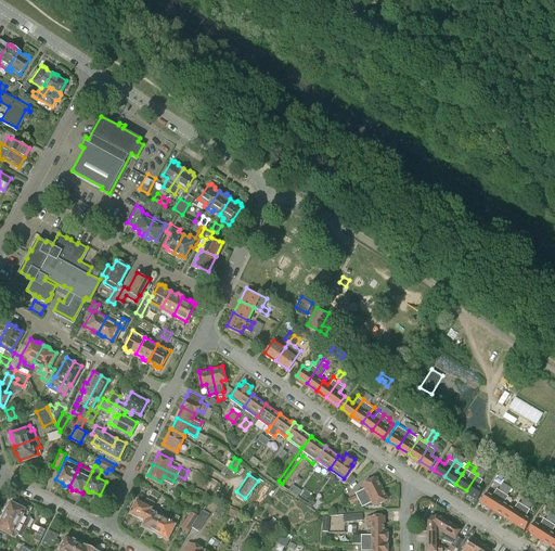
[(477,474),(466,490),(477,497),(483,488),(478,485),(482,477),(477,474)]
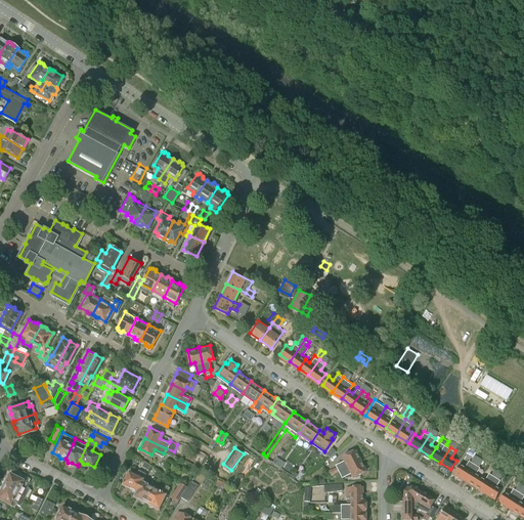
[(331,473),(335,471),(360,459),(355,448),(343,455),(345,459),(336,463),(337,465),(329,469),(331,473)]
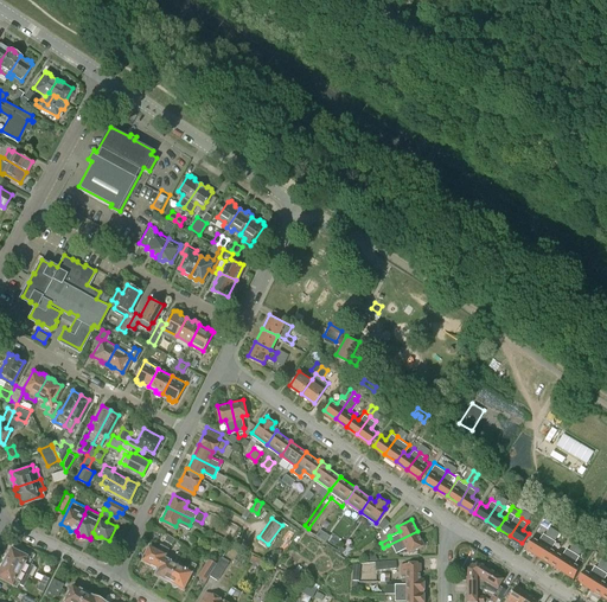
[(417,531),(388,545),(391,552),(396,550),(407,545),(409,550),(423,543),(417,531)]
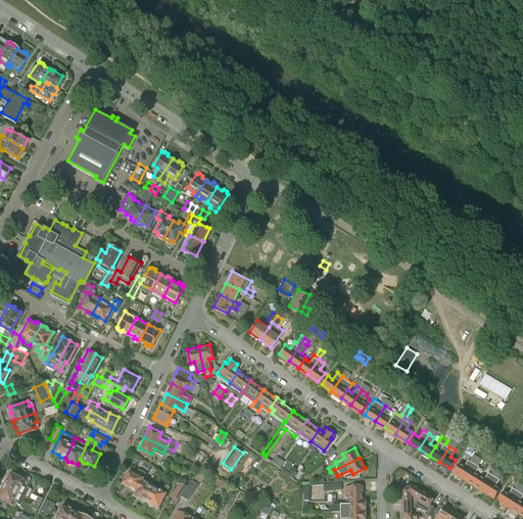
[(454,470),(464,477),(473,462),(468,458),(464,465),(459,462),(454,470)]
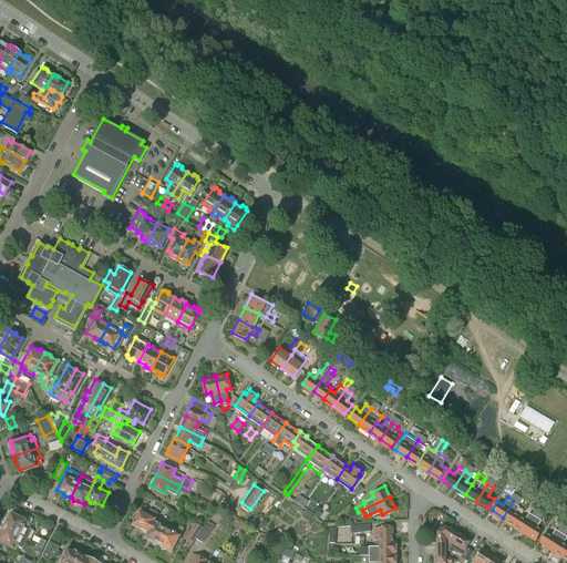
[(503,518),(514,524),(519,514),(514,512),(519,504),(513,501),(503,518)]
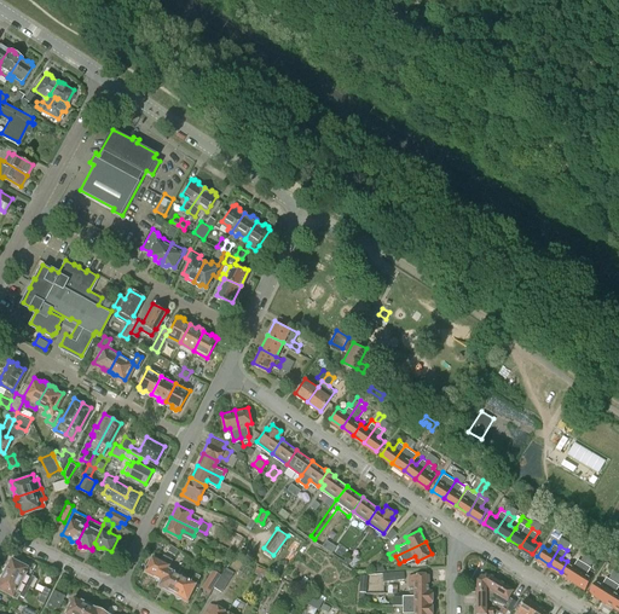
[(152,555),(145,569),(154,574),(156,578),(160,577),(161,578),(168,565),(169,565),(173,557),(163,552),(161,559),(152,555)]
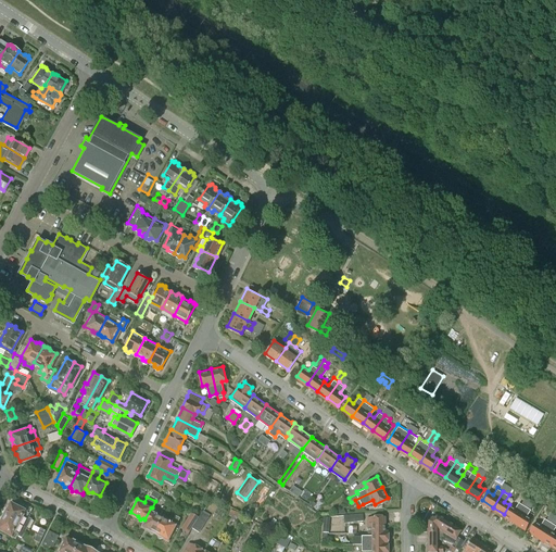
[(4,513),(4,514),(27,526),(32,516),(27,514),(29,510),(11,500),(8,506),(7,506),(3,512),(4,513)]
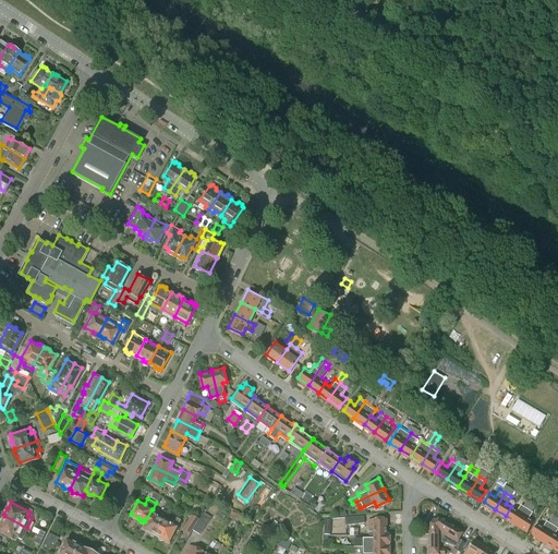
[(506,516),(516,522),(526,506),(521,503),(516,509),(511,506),(506,516)]
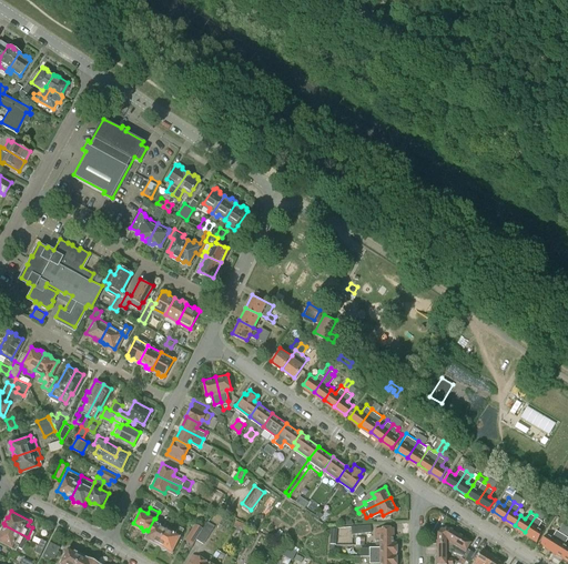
[(536,515),(525,532),(537,540),(543,530),(537,526),(541,519),(536,515)]
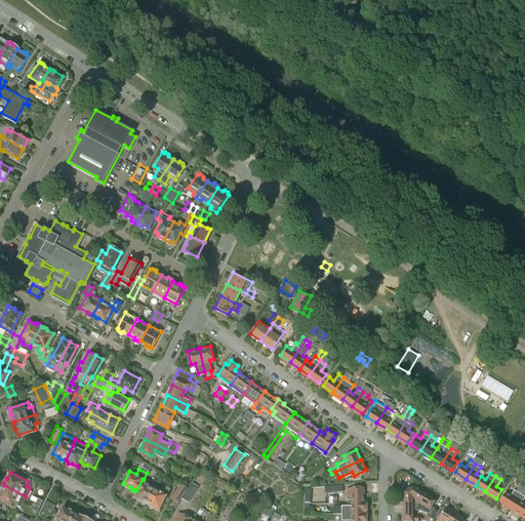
[(146,502),(147,502),(154,487),(147,484),(149,481),(144,479),(143,479),(136,490),(134,495),(139,498),(142,502),(146,502)]
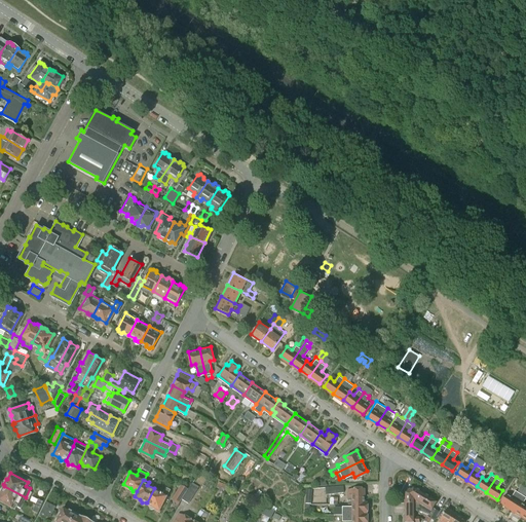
[(217,485),(226,488),(228,482),(218,480),(217,485)]
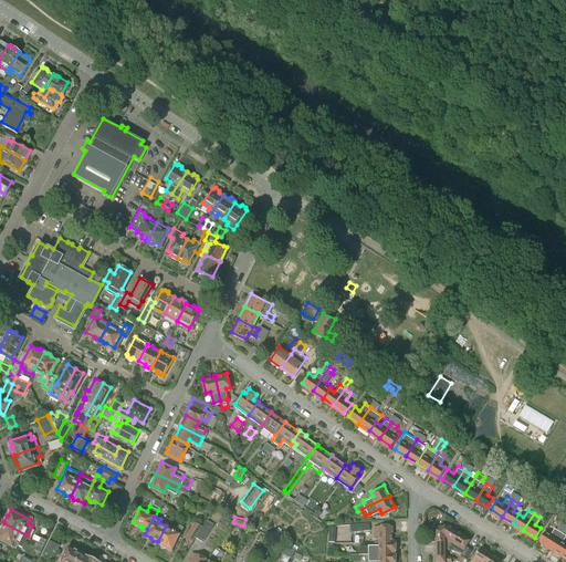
[(201,527),(196,536),(203,540),(213,524),(206,520),(201,527)]
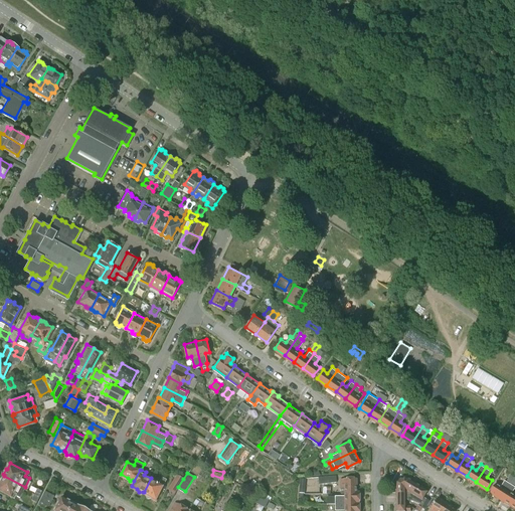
[(318,475),(319,481),(336,480),(336,473),(318,475)]
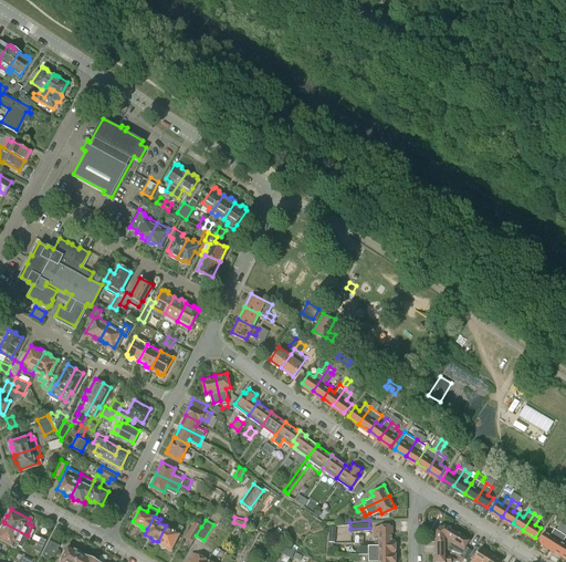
[(195,521),(186,533),(194,539),(196,536),(201,527),(195,521)]
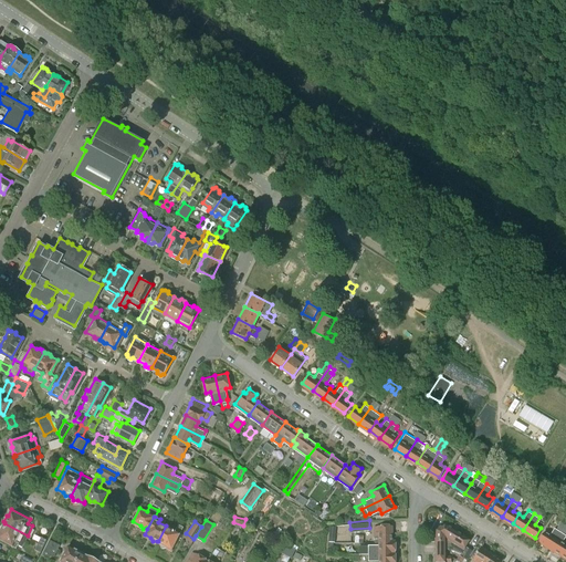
[(166,526),(158,541),(159,542),(161,545),(165,545),(171,549),(171,548),(179,532),(182,524),(178,522),(175,530),(166,526)]
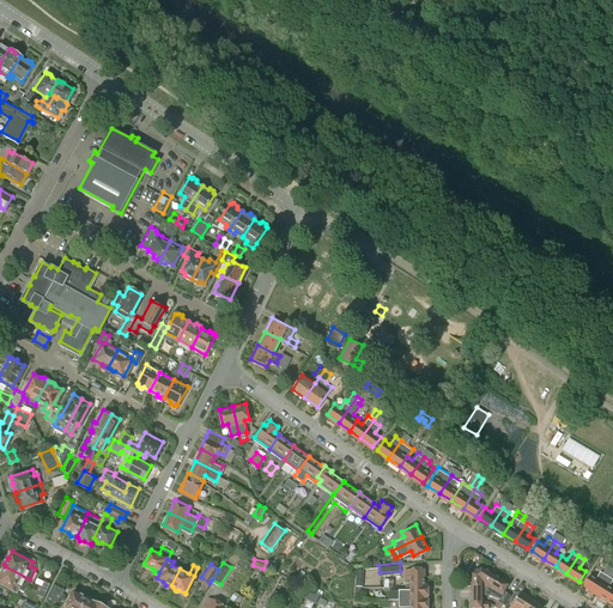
[(471,571),(471,584),(484,583),(484,593),(492,593),(498,597),(497,600),(502,602),(504,605),(511,593),(504,589),(509,582),(481,565),(471,571)]
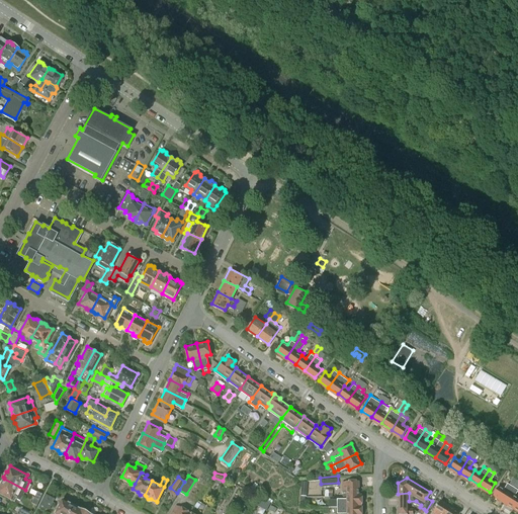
[(25,490),(4,479),(3,480),(2,479),(0,483),(0,484),(0,485),(0,492),(12,498),(15,500),(16,497),(20,499),(25,490)]
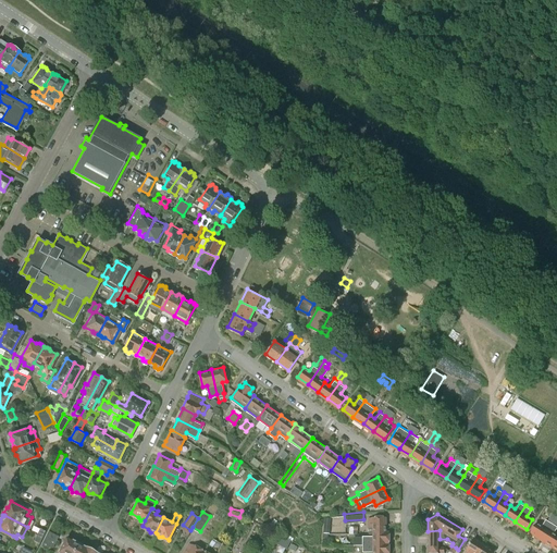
[(373,516),(368,516),(369,523),(369,531),(373,531),(373,529),(385,529),(385,515),(373,515),(373,516)]
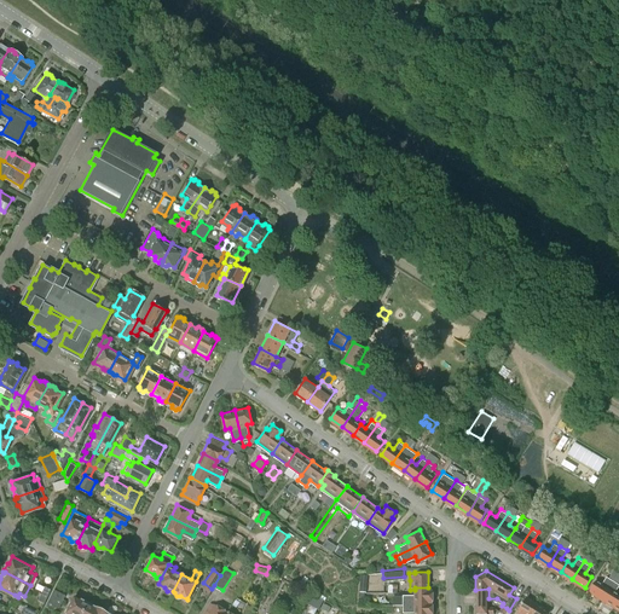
[(589,590),(601,597),(613,579),(606,574),(601,583),(595,579),(589,590)]
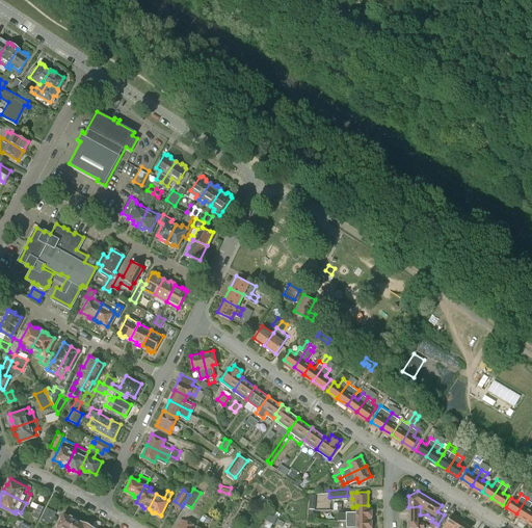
[(516,513),(527,520),(531,511),(531,510),(528,508),(531,501),(527,498),(516,513)]
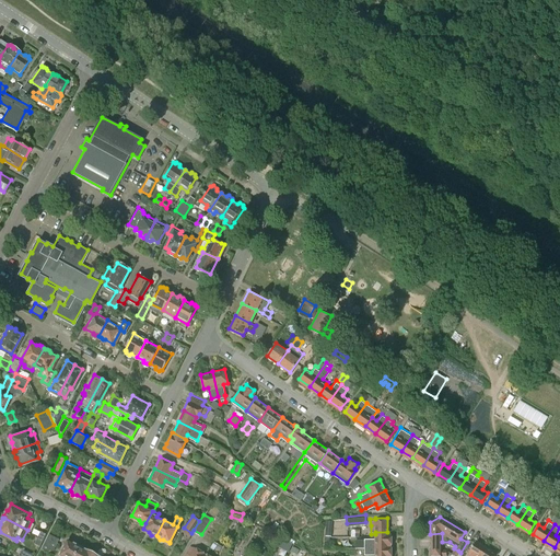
[(364,534),(364,543),(391,543),(391,532),(387,532),(375,532),(375,534),(371,534),(364,534)]
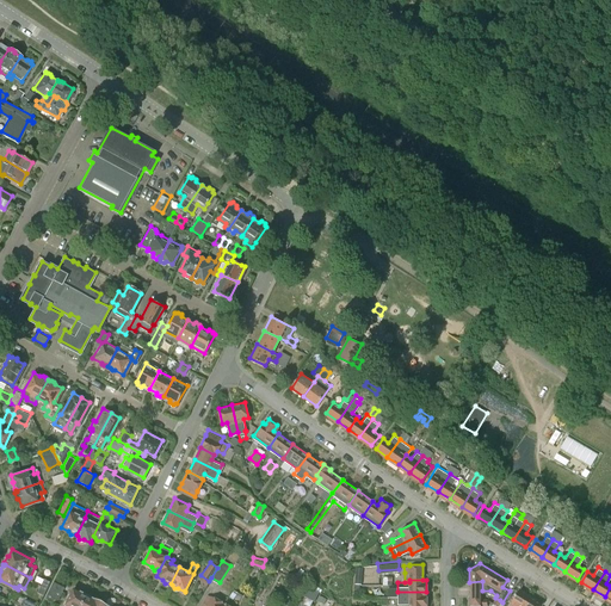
[(60,594),(63,587),(53,581),(49,588),(60,594)]
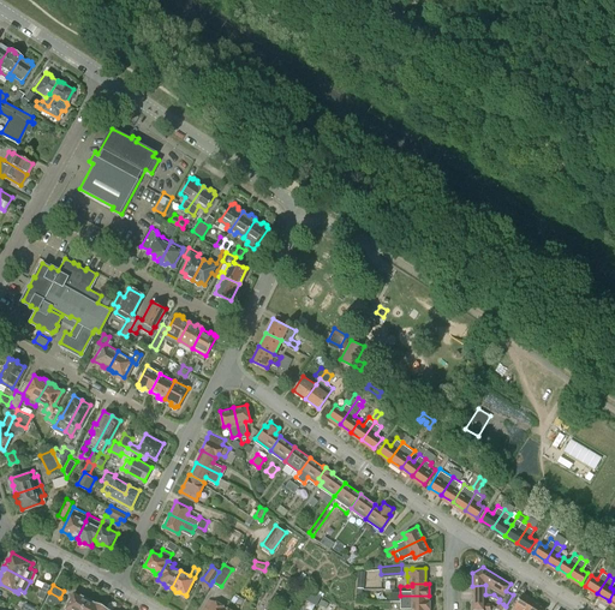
[(472,586),(472,609),(485,609),(485,608),(490,608),(490,609),(491,609),(493,609),(496,605),(490,602),(490,600),(485,600),(485,594),(485,585),(472,586)]
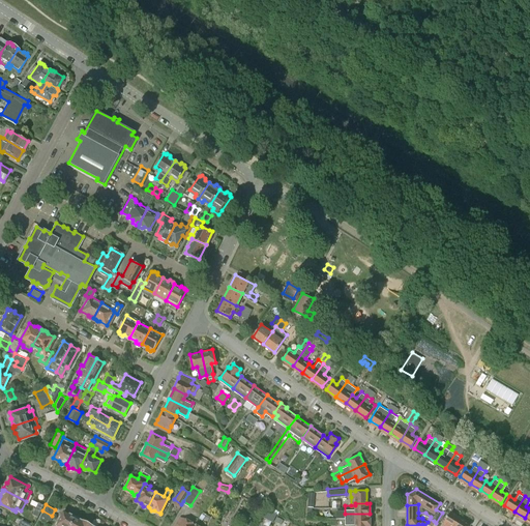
[(263,515),(273,520),(277,512),(267,506),(263,515)]
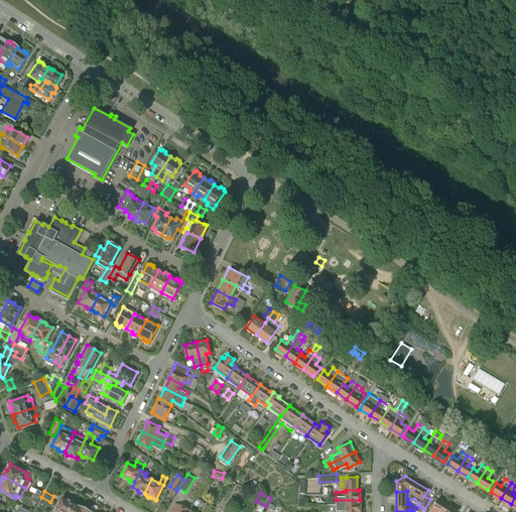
[(69,511),(75,502),(61,496),(53,511),(69,511)]
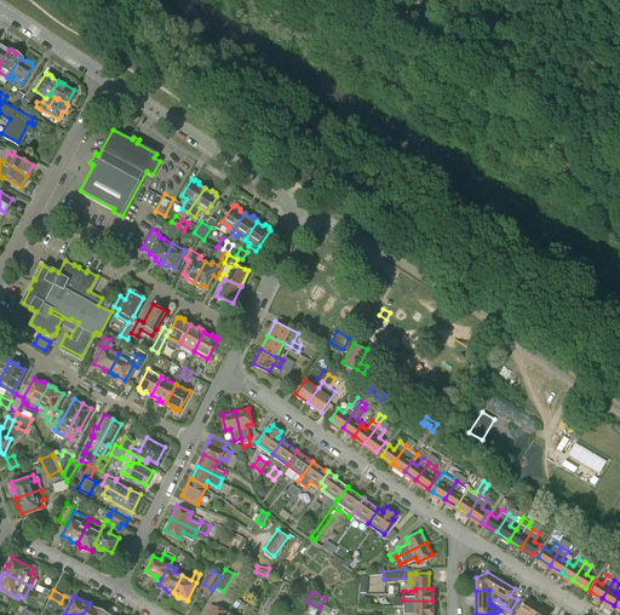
[(530,614),(539,603),(527,596),(518,610),(524,614),(530,614)]
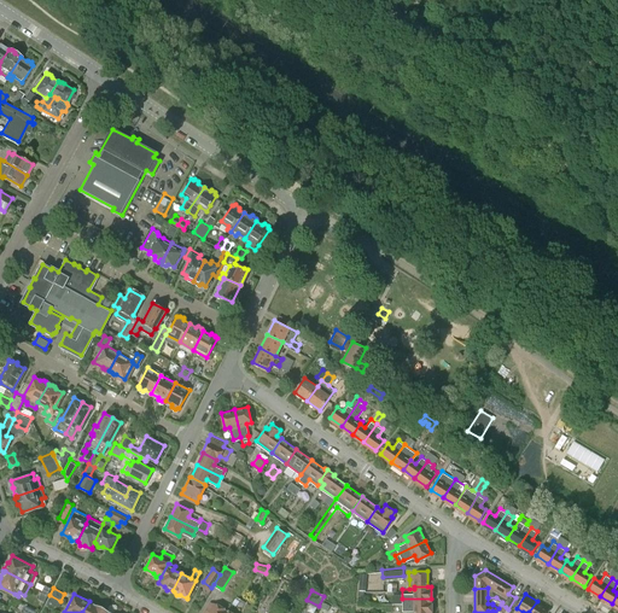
[(414,608),(414,612),(431,612),(431,599),(402,599),(402,608),(414,608)]
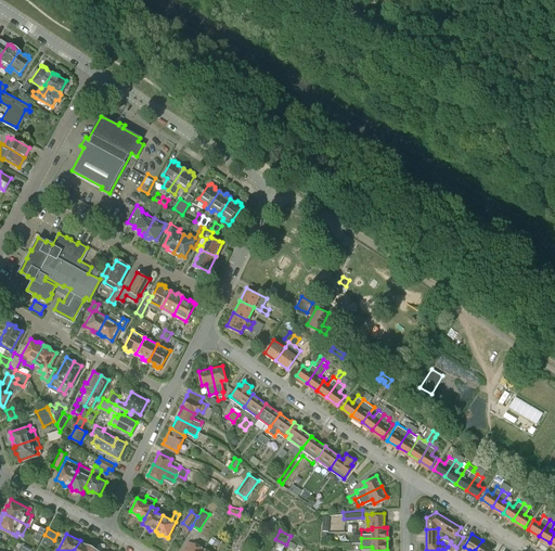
[(201,550),(204,547),(193,541),(189,539),(181,550),(201,550)]
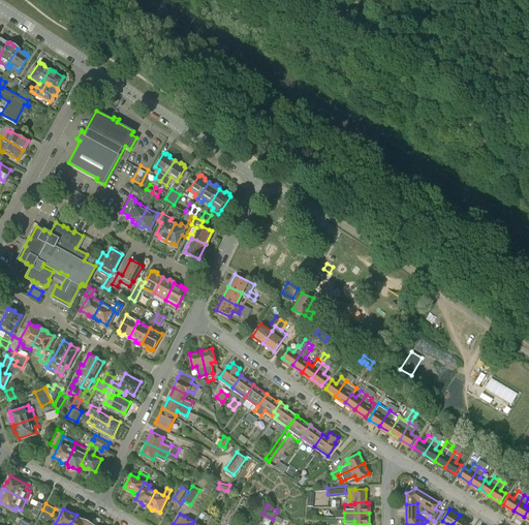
[(76,515),(70,524),(86,524),(88,521),(83,518),(83,519),(76,515)]
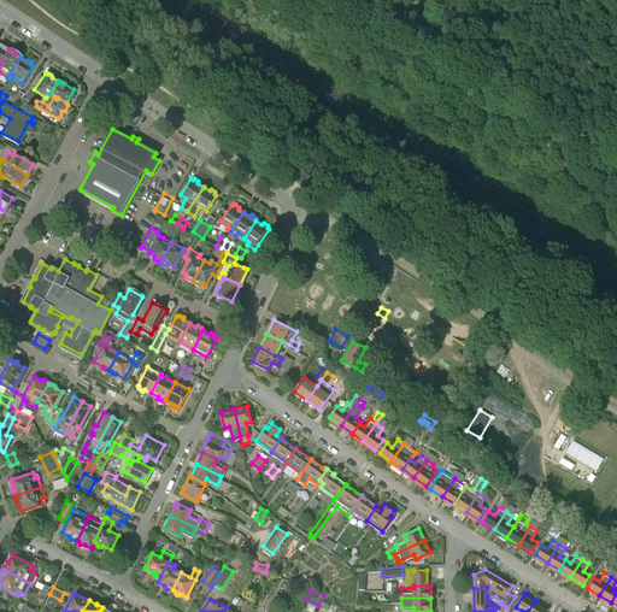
[(545,611),(547,608),(536,600),(528,611),(545,611)]
